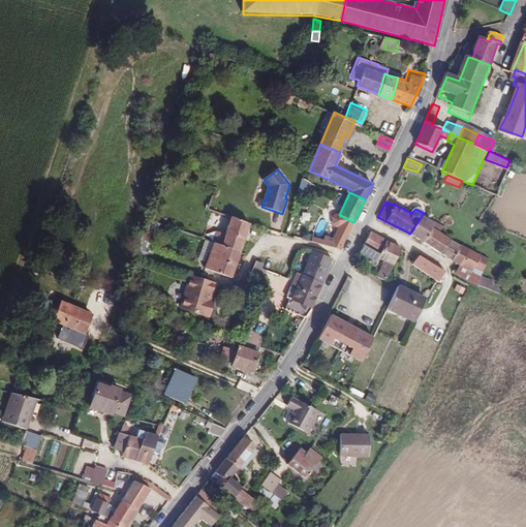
[(423,214),(410,234),(423,240),(433,220),(423,214)]
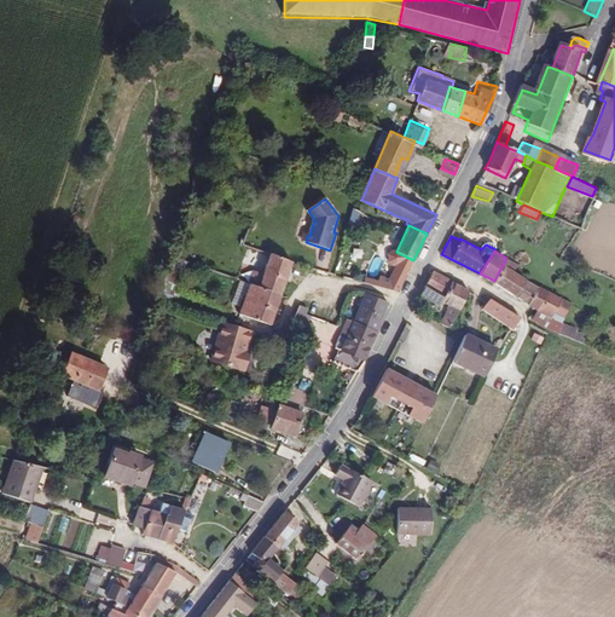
[(294,266),(271,258),(268,265),(264,278),(260,290),(282,299),(294,266)]
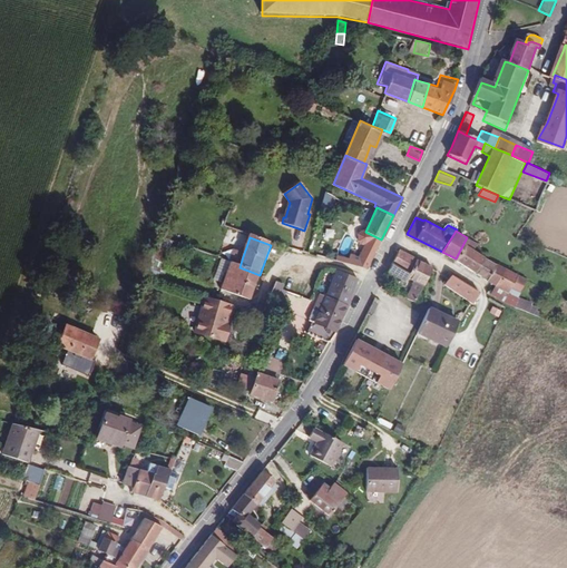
[(467,237),(456,258),(476,271),(485,254),(473,247),(476,242),(467,237)]
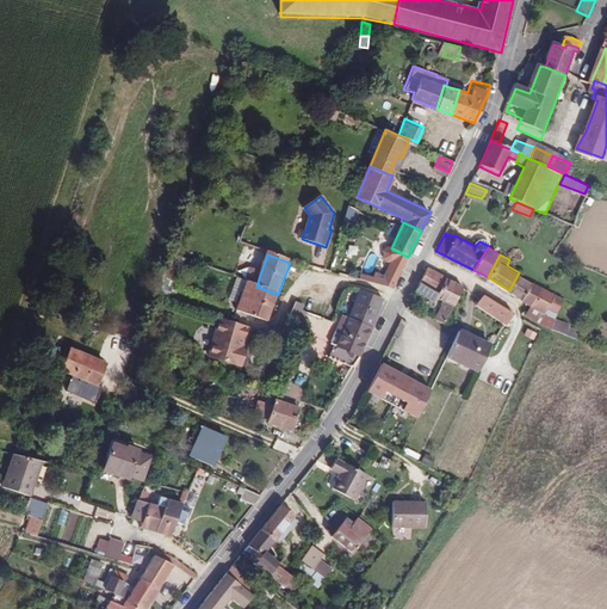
[(359,282),(392,293),(407,260),(398,256),(388,277),(364,269),(359,282)]
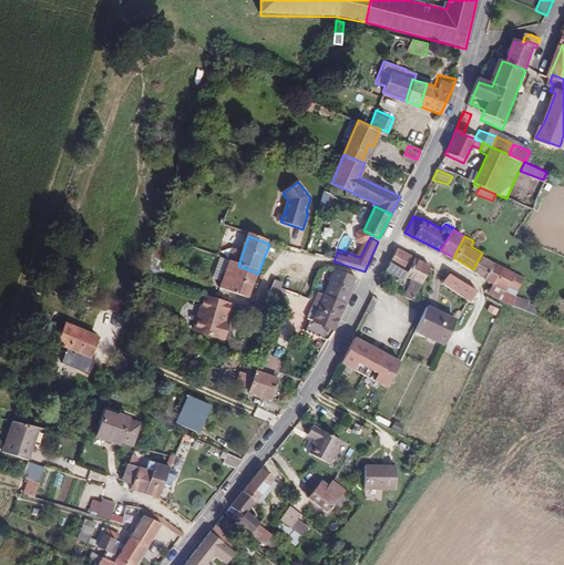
[(234,253),(242,255),(246,243),(238,240),(234,253)]
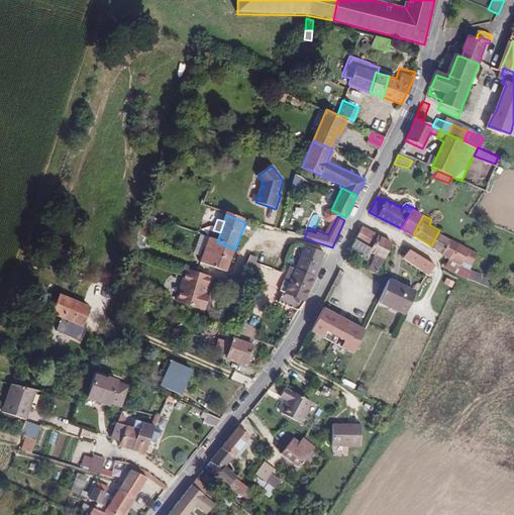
[(379,233),(362,226),(355,237),(373,245),(379,233)]
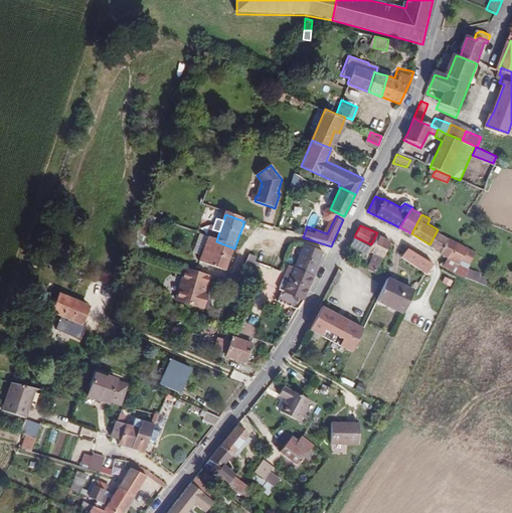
[(438,229),(430,244),(448,255),(459,262),(461,259),(468,247),(438,229)]
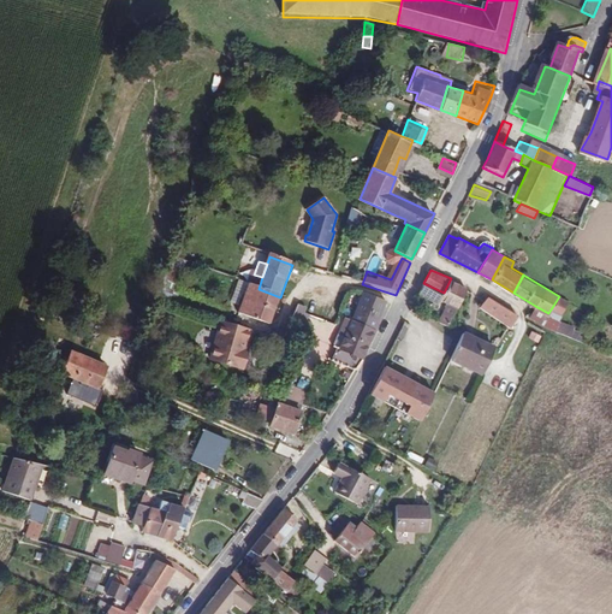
[(437,322),(445,326),(468,284),(451,278),(444,293),(441,297),(447,300),(437,322)]
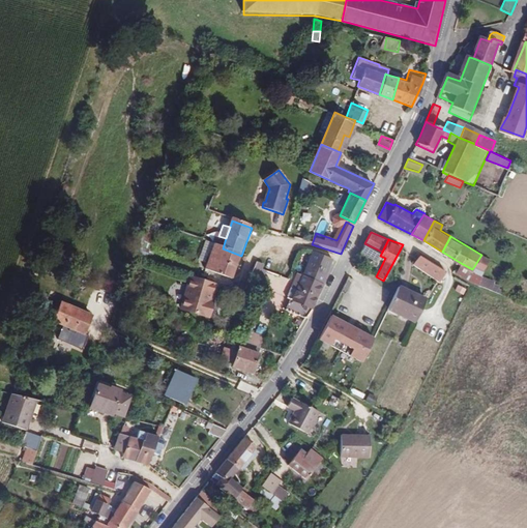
[(202,262),(209,263),(215,245),(207,242),(201,259),(202,262)]
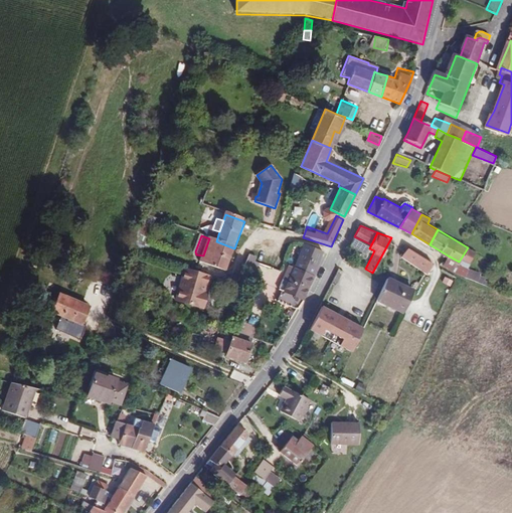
[(351,242),(368,250),(369,248),(371,244),(354,236),(351,242)]
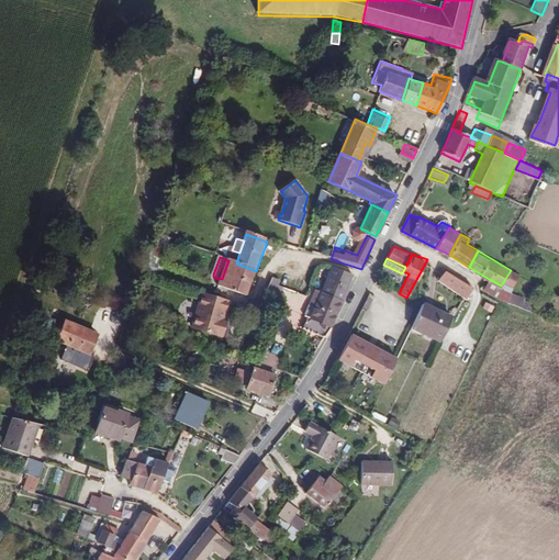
[(241,297),(248,294),(256,271),(236,264),(228,260),(222,279),(219,289),(241,297)]
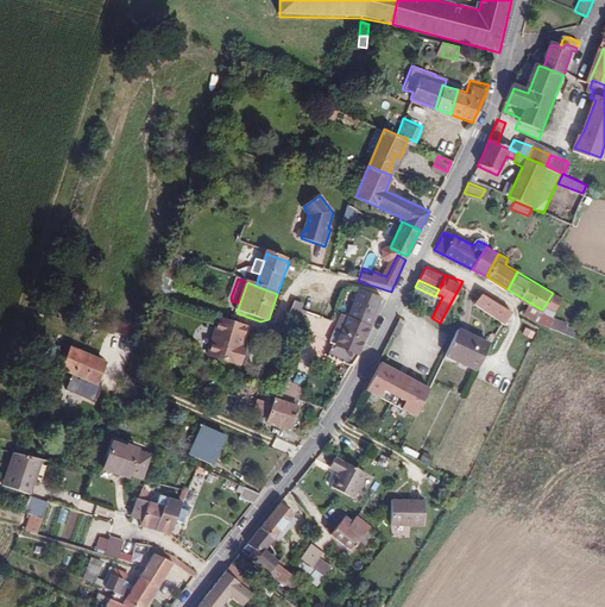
[(335,324),(328,342),(332,343),(358,354),(380,298),(363,292),(360,289),(357,289),(347,312),(342,325),(336,323),(335,324)]
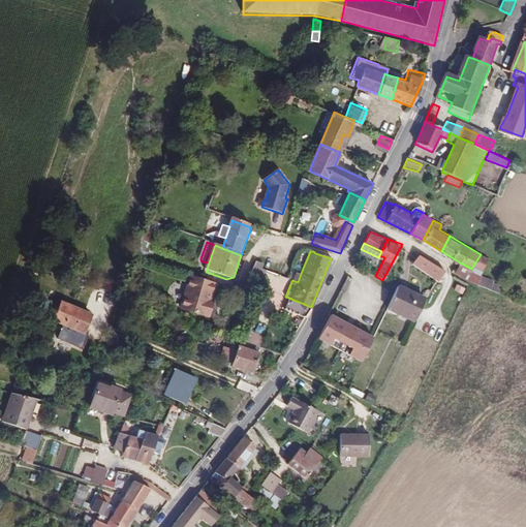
[(437,279),(438,279),(445,270),(420,254),(411,264),(437,279)]
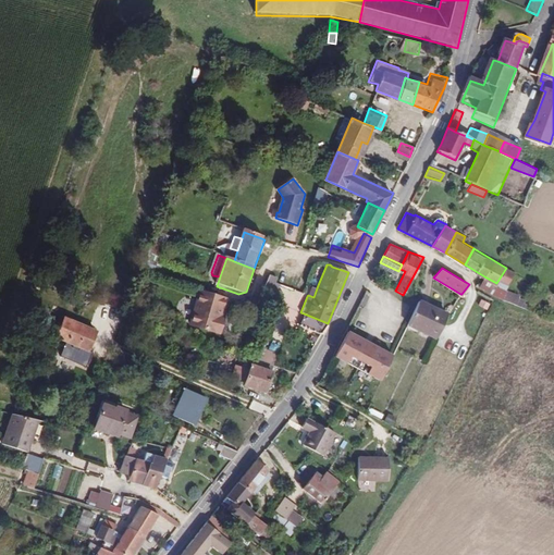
[(506,268),(499,280),(511,286),(517,275),(517,274),(506,268)]
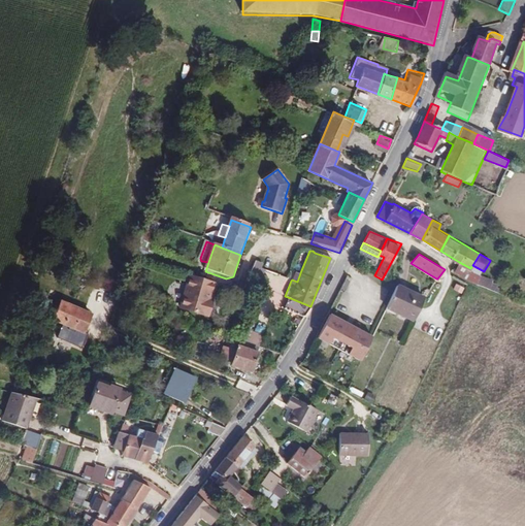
[(252,275),(263,280),(266,271),(262,269),(263,264),(257,262),(252,275)]
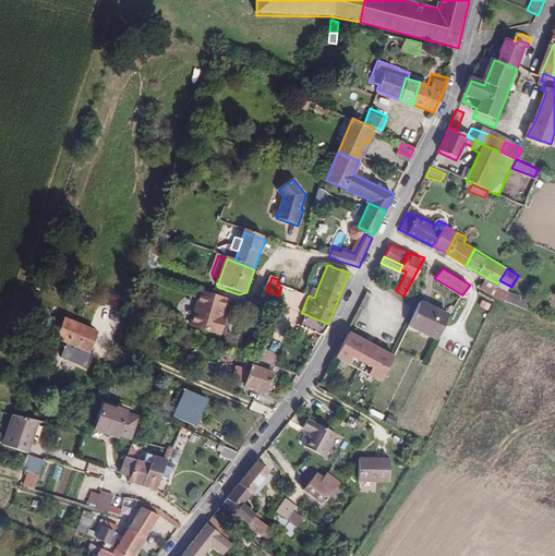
[(520,298),(522,293),(511,287),(510,290),(497,283),(485,277),(481,287),(497,297),(517,305),(520,298)]
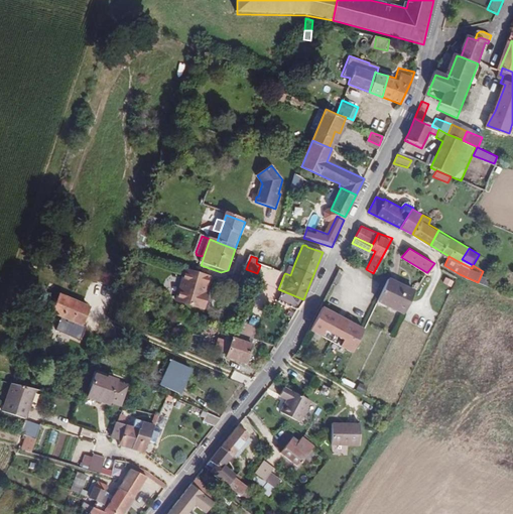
[(294,264),(289,263),(285,273),(290,275),(294,264)]
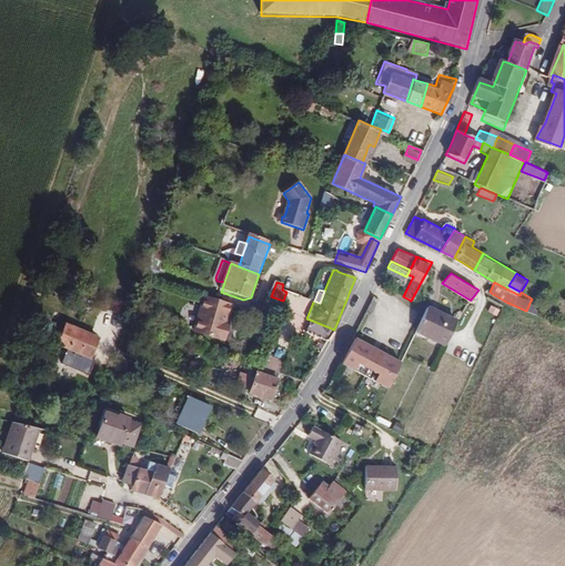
[(230,320),(232,321),(235,307),(205,299),(195,332),(223,341),(228,327),(230,320)]
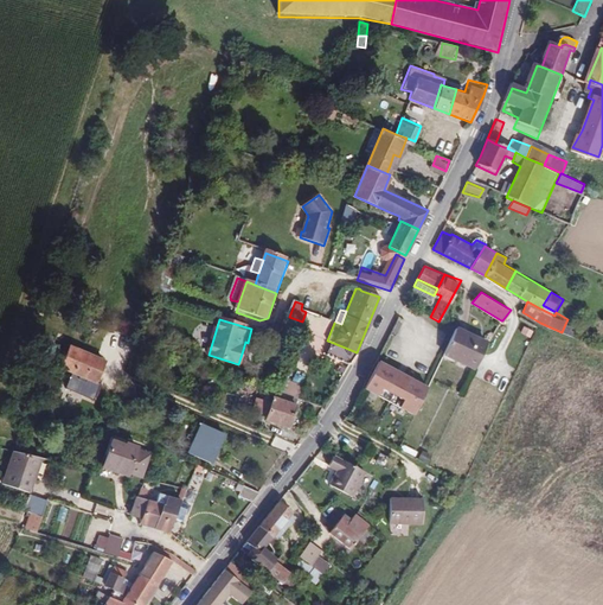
[(392,330),(397,332),(402,323),(397,320),(392,330)]
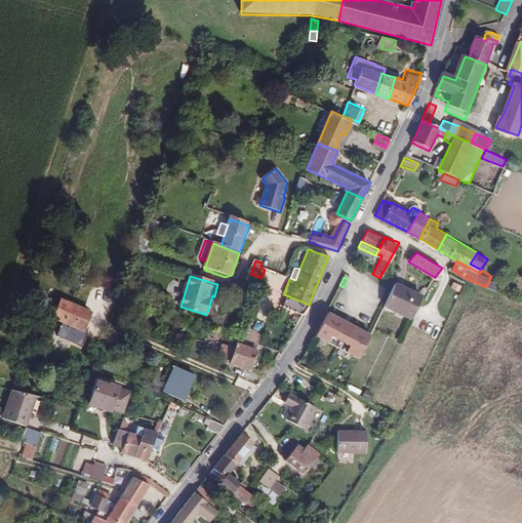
[(507,291),(508,289),(502,287),(502,285),(489,280),(486,287),(508,296),(510,292),(507,291)]
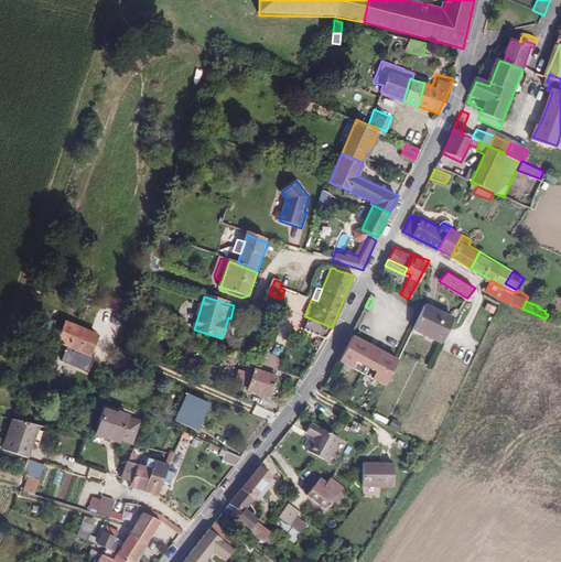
[(413,327),(444,342),(455,319),(428,304),(424,309),(422,307),(413,327)]
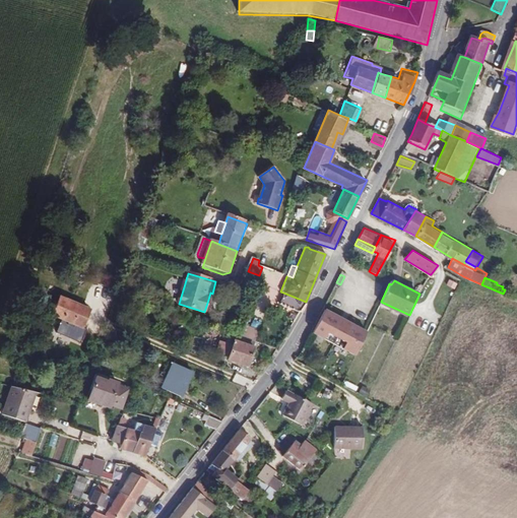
[(208,300),(212,301),(218,282),(215,281),(212,294),(210,293),(208,300)]
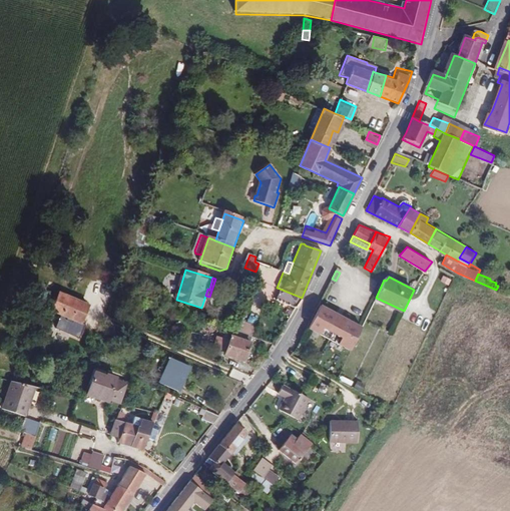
[(296,308),(302,298),(280,289),(276,300),(296,308)]
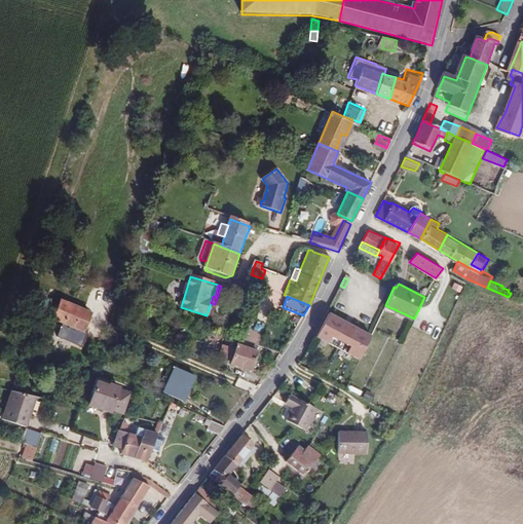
[(85,335),(90,315),(59,306),(51,325),(85,335)]
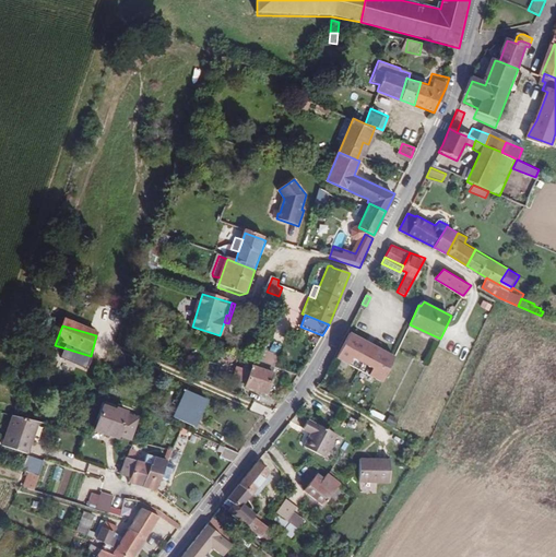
[(347,331),(336,356),(349,363),(352,356),(357,358),(366,341),(347,331)]
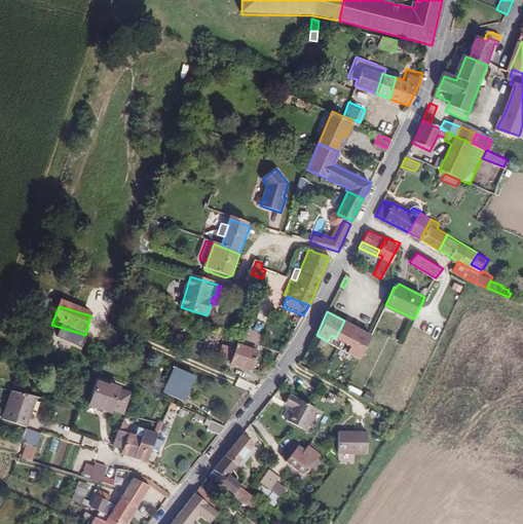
[(331,335),(328,341),(346,350),(350,344),(346,342),(355,326),(344,321),(336,337),(331,335)]
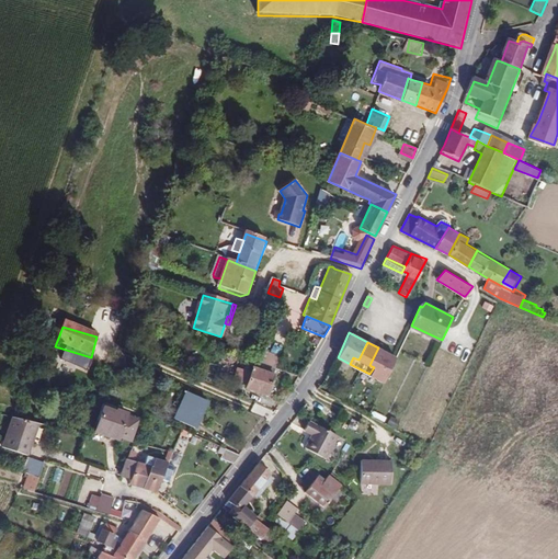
[(369,374),(385,381),(397,356),(378,348),(369,365),(374,367),(369,374)]
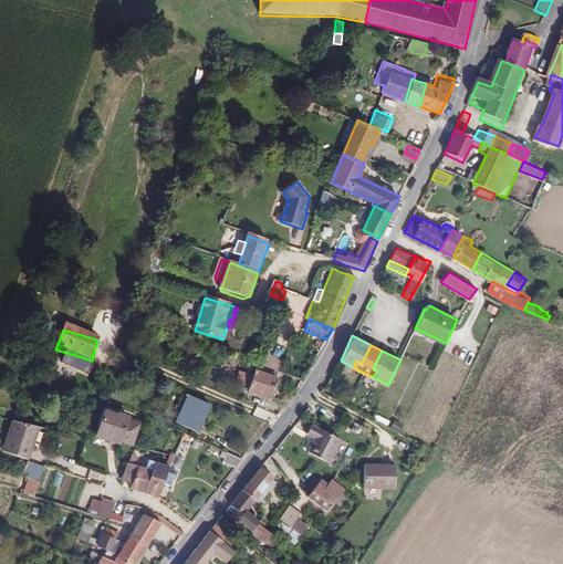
[(250,392),(270,399),(280,373),(269,369),(259,365),(258,371),(249,368),(243,385),(251,387),(250,392)]
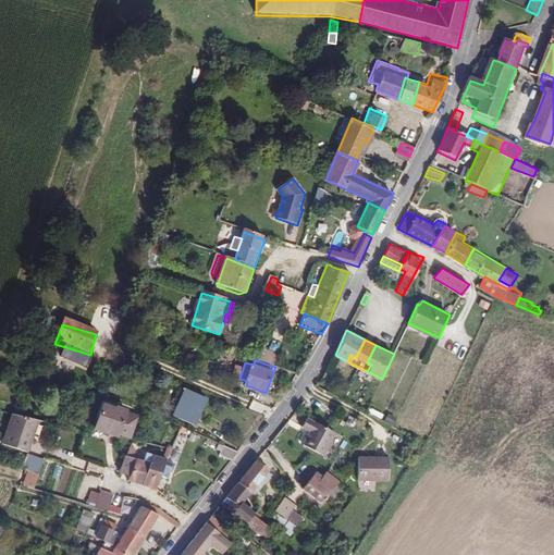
[(179,419),(199,428),(210,401),(189,392),(179,419)]
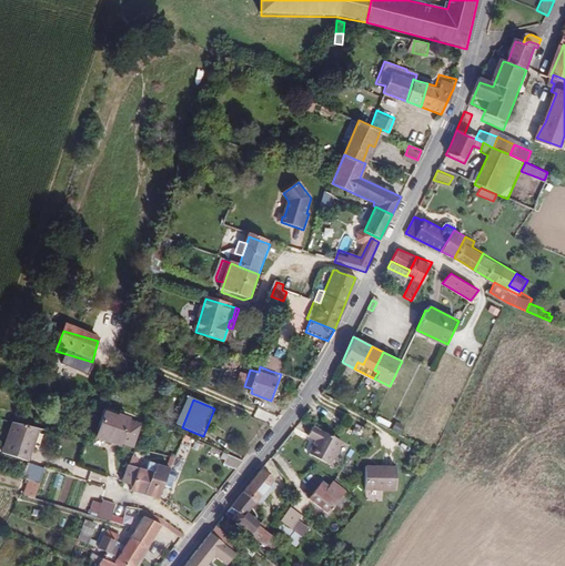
[(122,442),(132,445),(140,426),(128,422),(129,418),(118,414),(117,416),(107,412),(97,436),(120,446),(122,442)]
